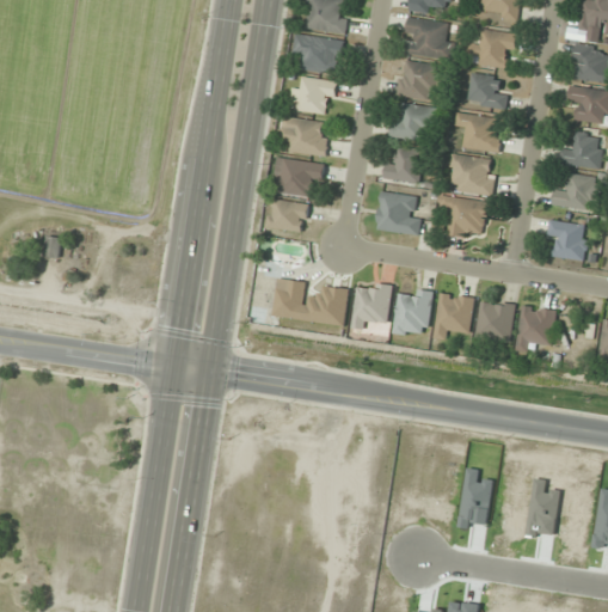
[(304,0),(301,29),(343,32),(345,0),(304,0)]
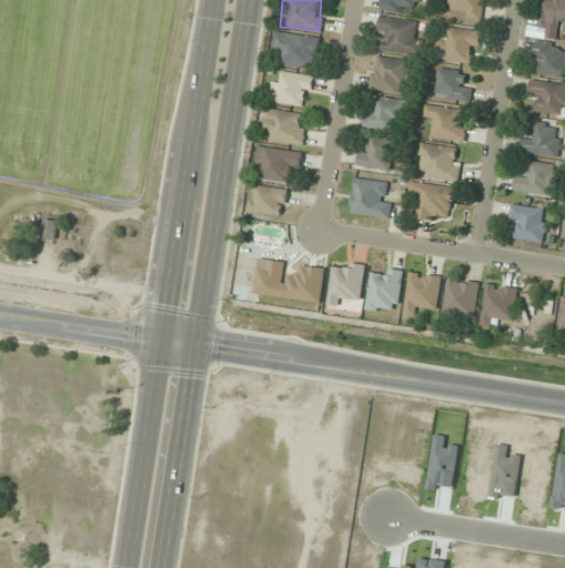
[(380,0),(379,10),(401,13),(402,4),(415,7),(416,0),(380,0)]
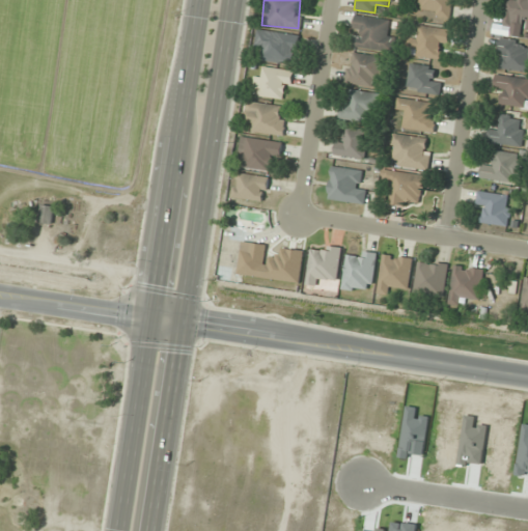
[(450,0),(412,0),(412,2),(422,4),(421,14),(448,18),(450,0)]
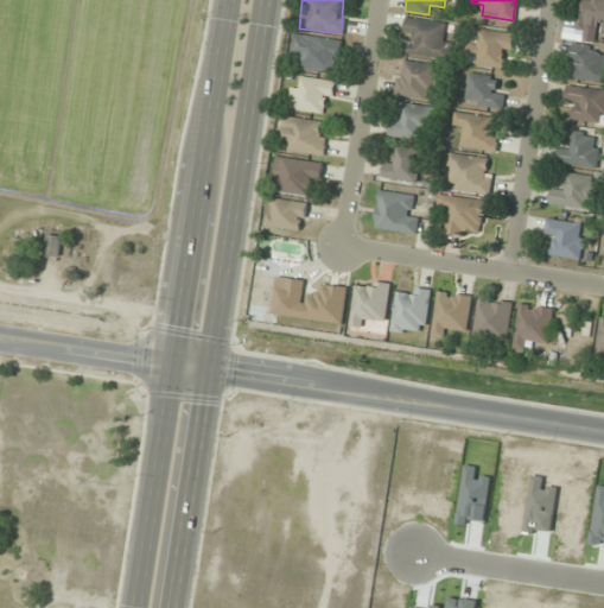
[(603,0),(576,0),(572,37),(595,39),(595,33),(603,35),(603,0)]
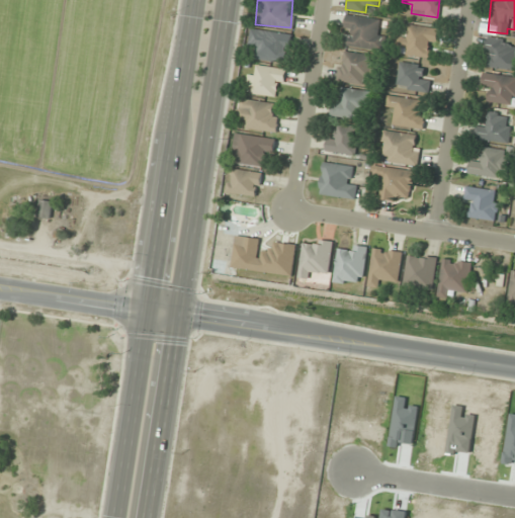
[(383,32),(375,31),(376,18),(344,14),(342,32),(345,32),(343,46),(380,51),(383,32)]
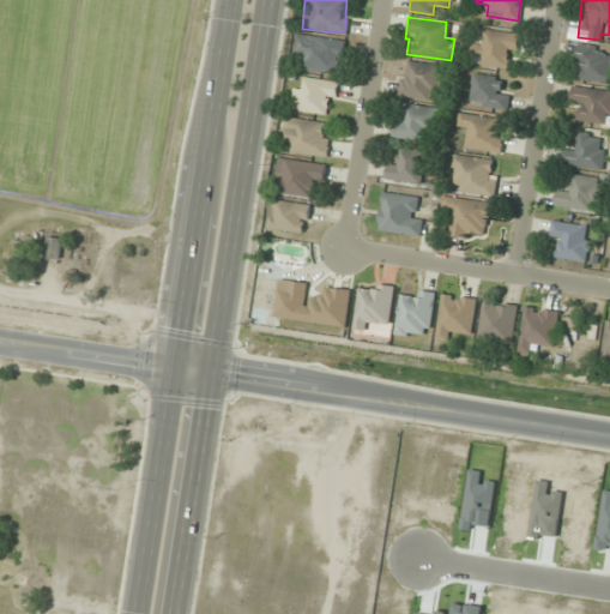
[(506,66),(506,54),(515,54),(515,31),(482,31),(482,41),(470,41),(470,66),(506,66)]
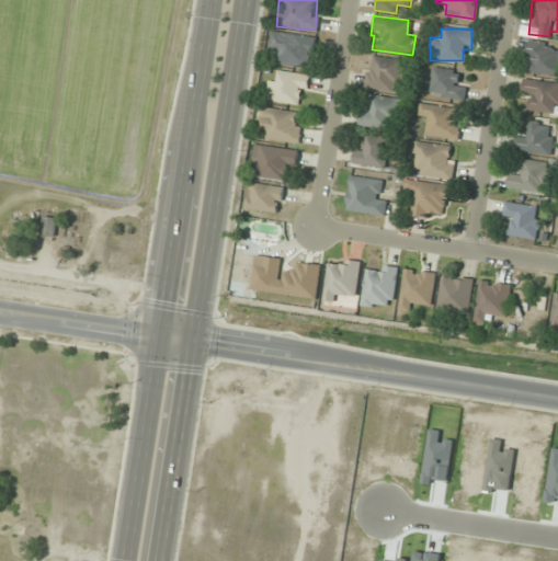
[(315,36),(270,31),(268,50),(275,52),(274,64),(310,68),(315,36)]
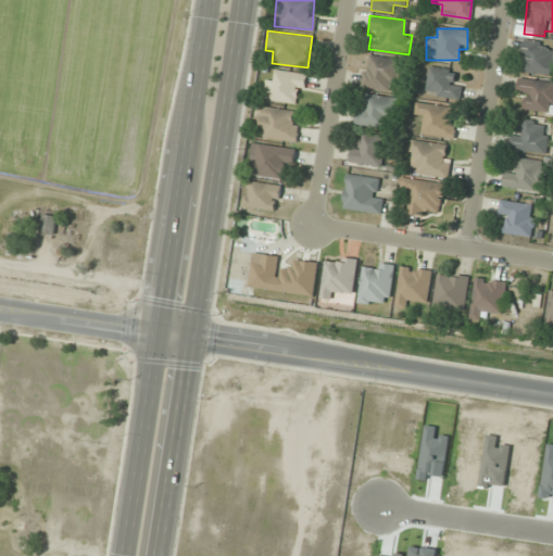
[(518,71),(551,76),(552,61),(552,45),(523,40),(518,71)]
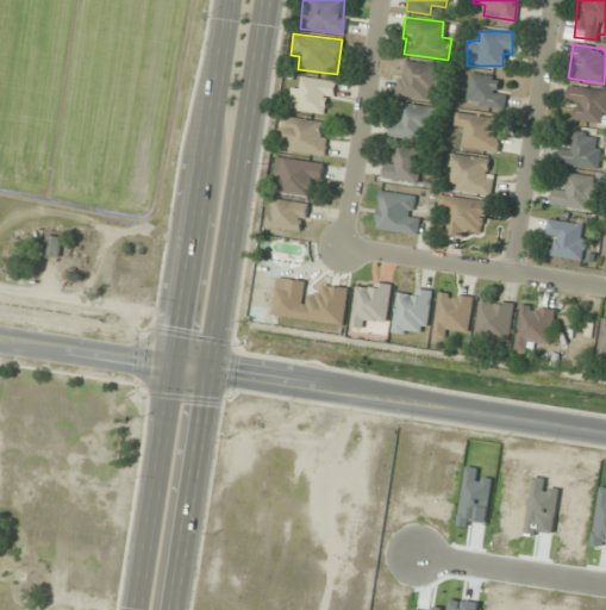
[(395,95),(430,99),(435,64),(400,60),(395,95)]
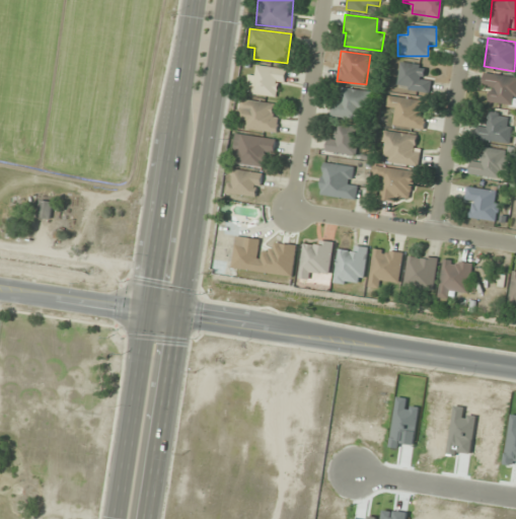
[(422,66),(398,62),(394,87),(427,92),(430,78),(420,77),(422,66)]
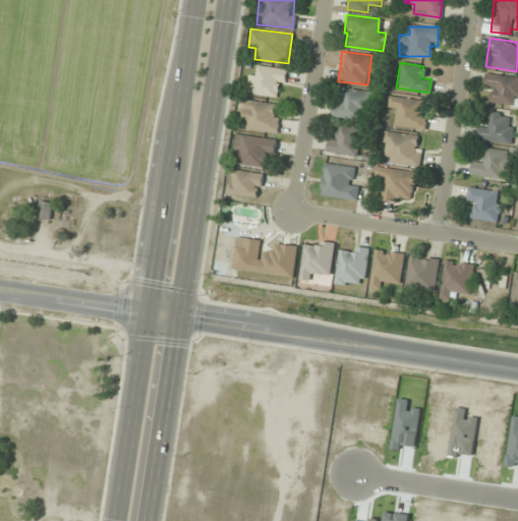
[(284,69),(257,65),(255,75),(248,74),(245,93),(280,98),(284,69)]
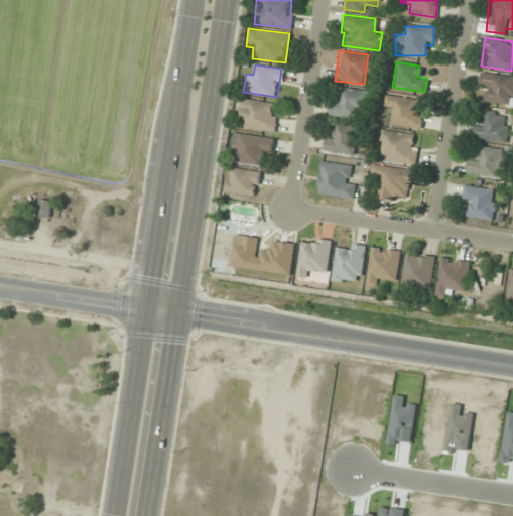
[(485,101),(510,105),(512,89),(512,77),(480,72),(477,88),(487,90),(485,101)]
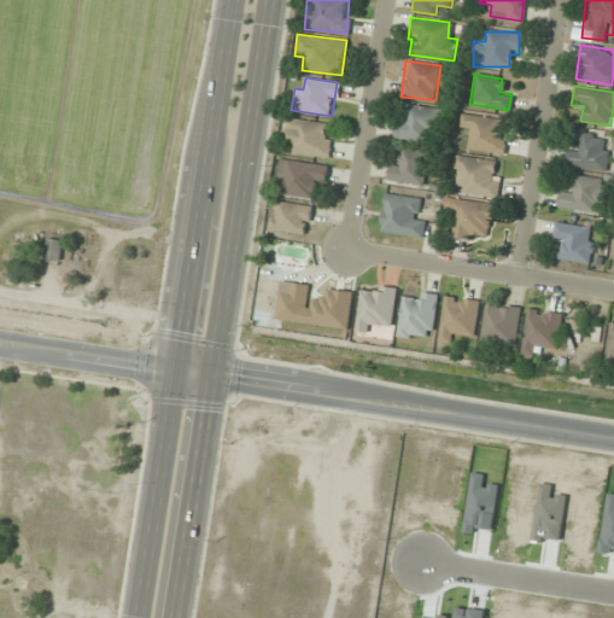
[(437,134),(440,110),(408,105),(405,117),(397,116),(393,139),(430,144),(431,133),(437,134)]
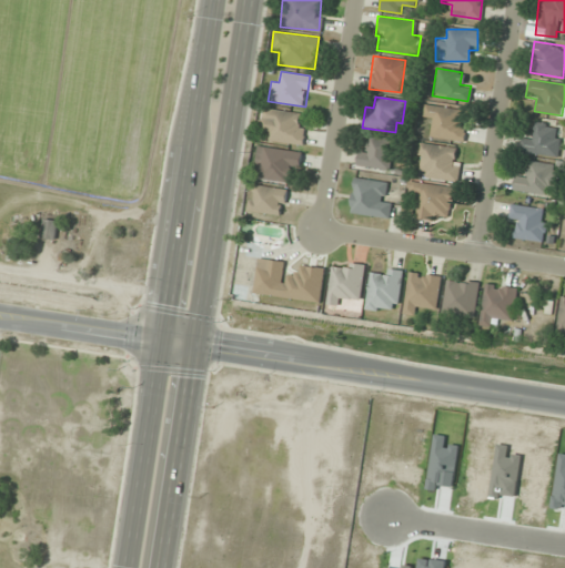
[(457,109),(423,104),(421,115),(432,117),(429,138),(461,142),(464,121),(456,120),(457,109)]
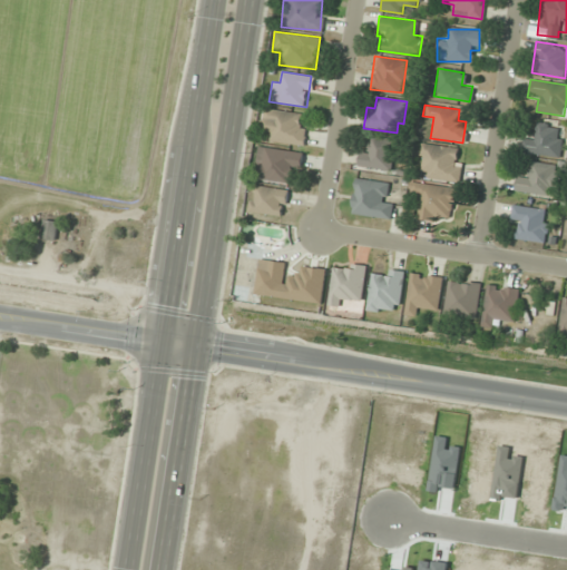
[(269,140),(301,146),(306,115),(264,108),(261,128),(271,130),(269,140)]
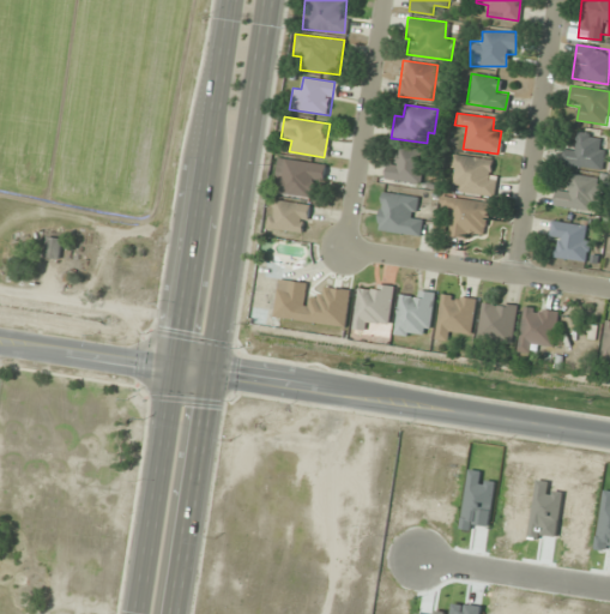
[(559,164),(599,169),(603,137),(575,133),(573,152),(561,151),(559,164)]
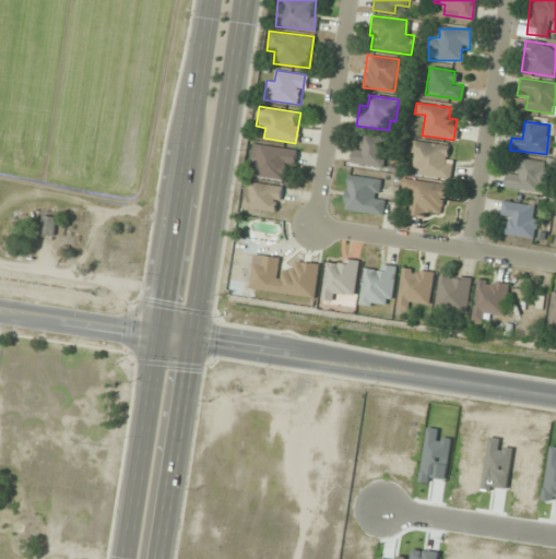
[(381,167),(386,138),(363,134),(362,144),(353,143),(350,163),(381,167)]
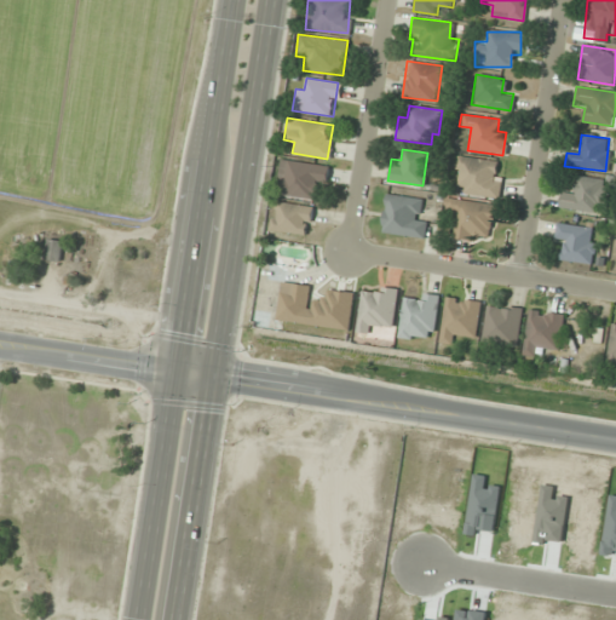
[(498,199),(500,177),(494,176),(495,161),(456,155),(452,193),(498,199)]
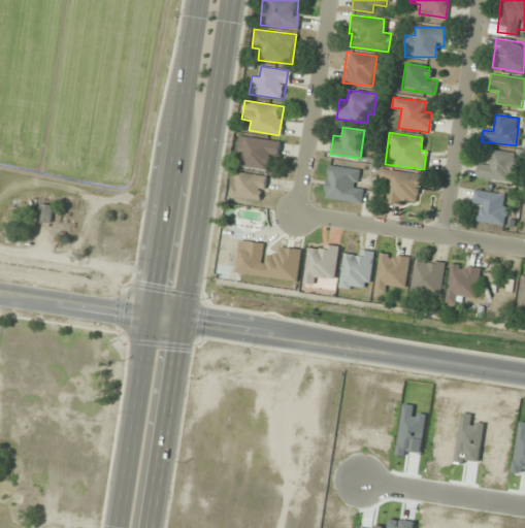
[(236,166),(265,170),(267,160),(276,161),(279,140),(239,136),(236,166)]
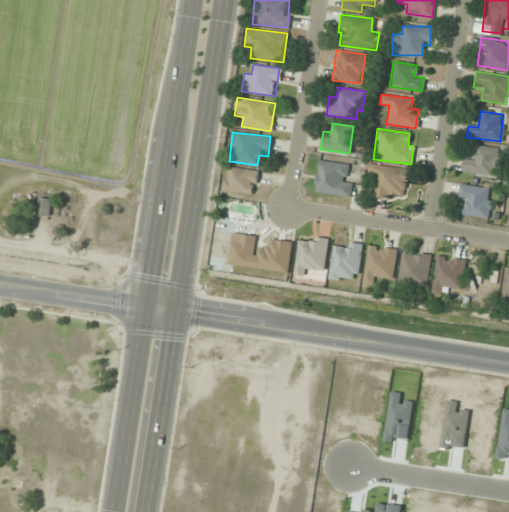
[(473,155),(463,154),(461,172),(494,176),(495,168),(500,169),(502,149),(474,145),(473,155)]
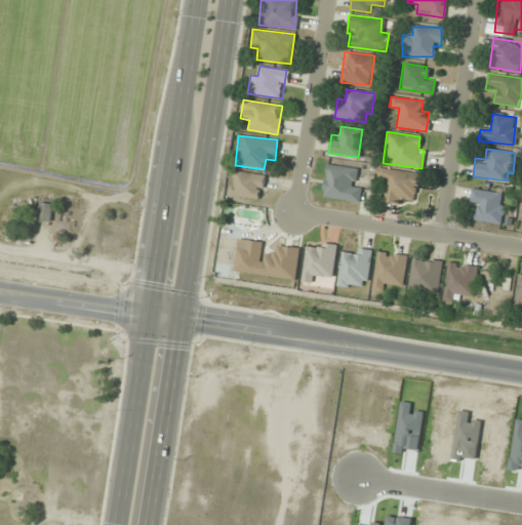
[(354,167),(326,164),(322,197),(358,202),(360,189),(352,188),(354,167)]
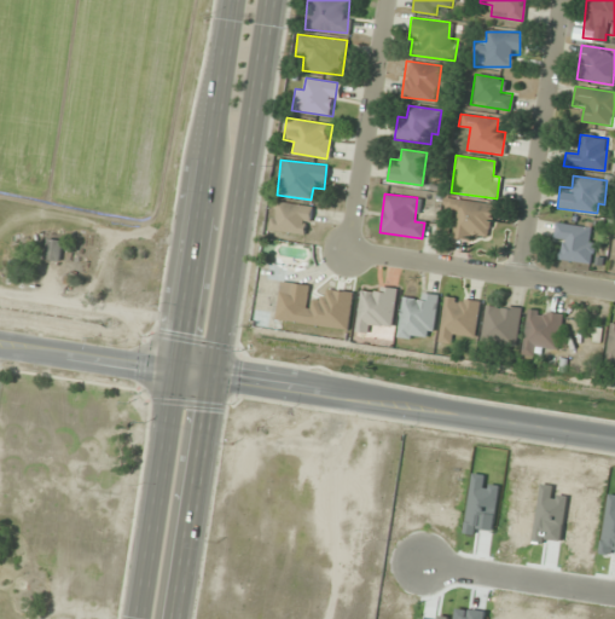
[(450,236),(489,242),(494,204),(442,197),(441,209),(453,212),(450,236)]
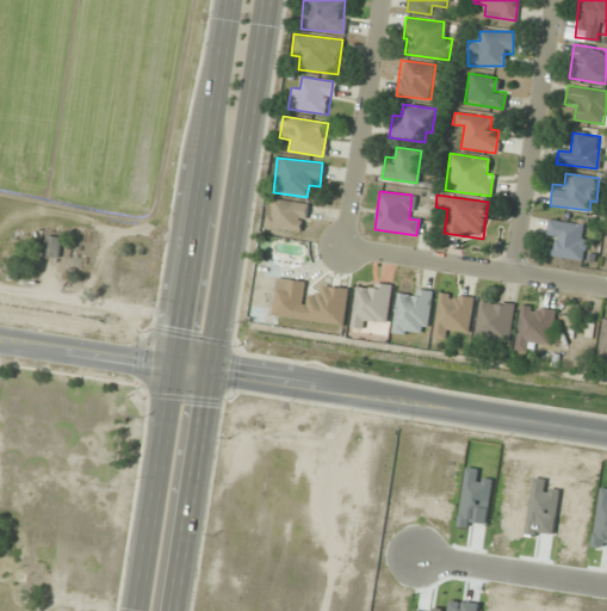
[(265,227),(302,233),(308,204),(271,197),(265,227)]
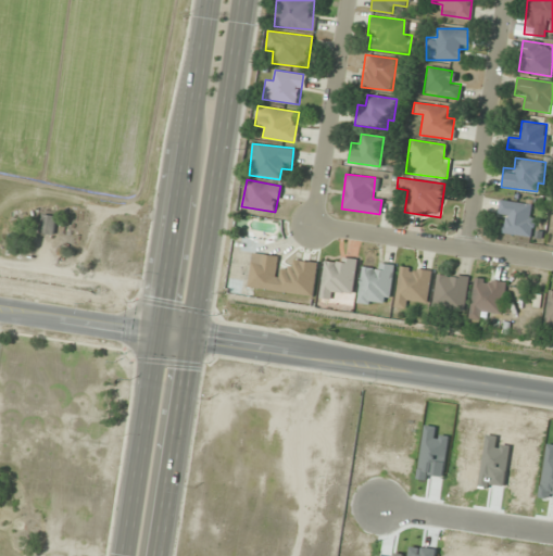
[(502,232),(529,238),(535,206),(499,199),(495,216),(505,217),(502,232)]
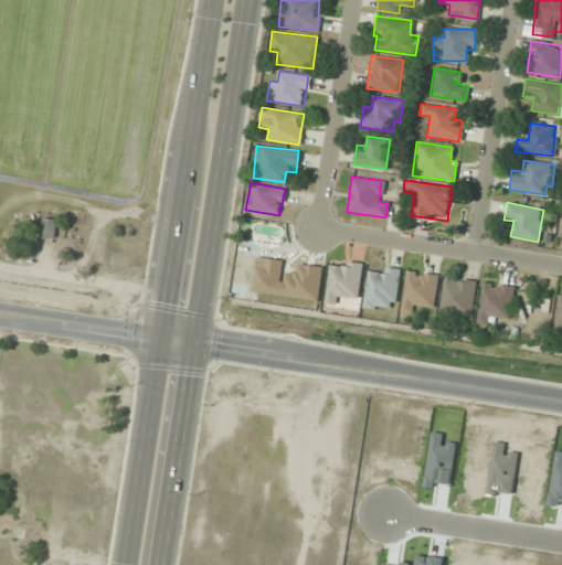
[(53,240),(56,221),(42,217),(39,236),(53,240)]
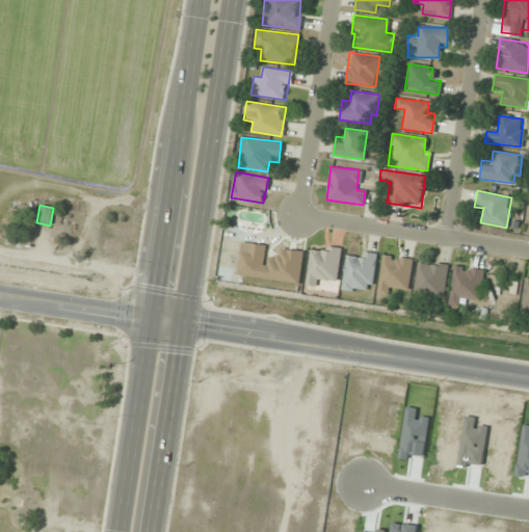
[(298,284),(302,250),(279,247),(278,257),(264,256),(266,244),(239,241),(235,275),(298,284)]
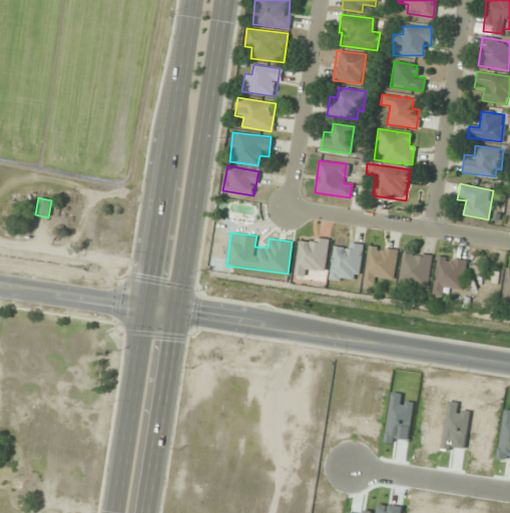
[(329,239),(308,235),(307,242),(299,241),(293,275),(305,277),(307,268),(324,271),(329,239)]
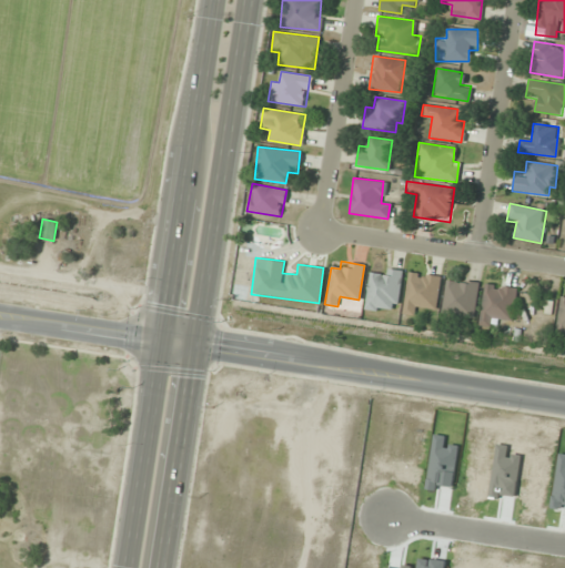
[(363,310),(395,314),(401,271),(381,267),(380,276),(367,275),(363,310)]
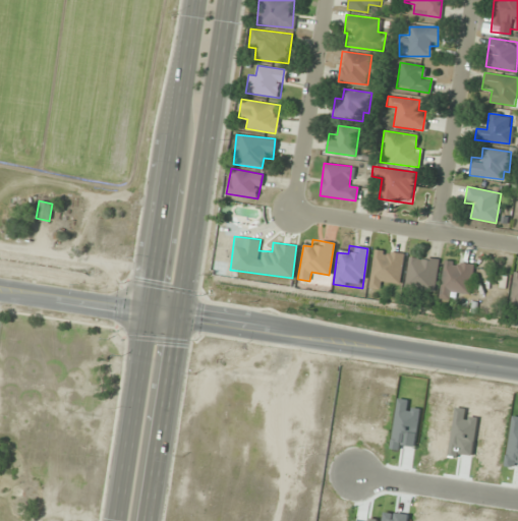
[(399,283),(403,253),(373,249),(367,287),(379,289),(380,280),(399,283)]
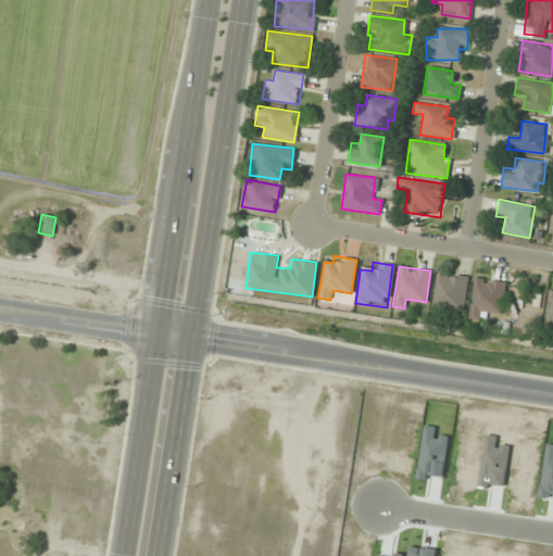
[(463,311),(467,276),(436,273),(431,307),(463,311)]
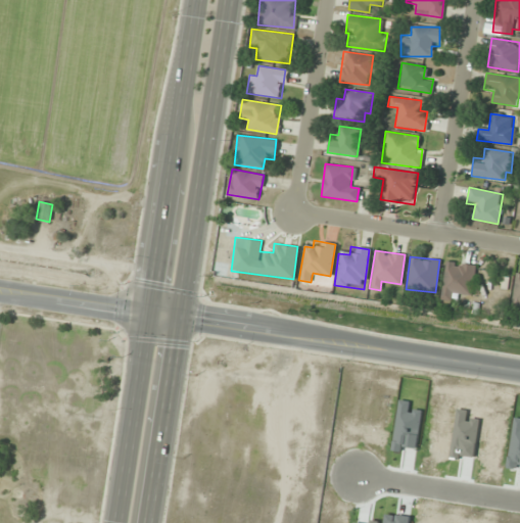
[(475,265),(444,262),(440,299),(451,300),(452,292),(471,294),(475,265)]
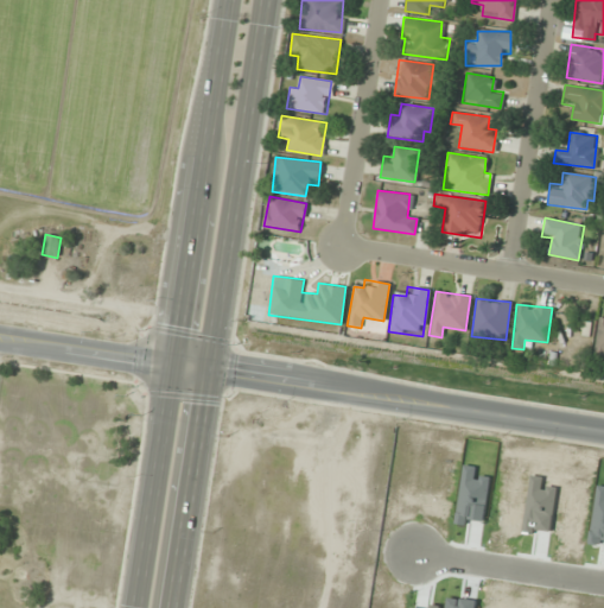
[(603,316),(597,316),(592,358),(603,359),(603,316)]
